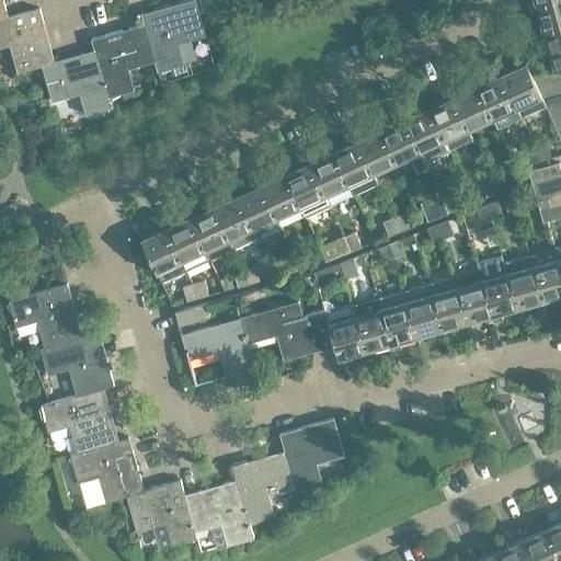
[(141,13),(146,29),(155,60),(158,71),(161,70),(162,72),(170,69),(170,68),(184,64),(184,63),(183,64),(178,43),(206,35),(196,0),(194,0),(196,3),(158,14),(157,9),(141,13)]
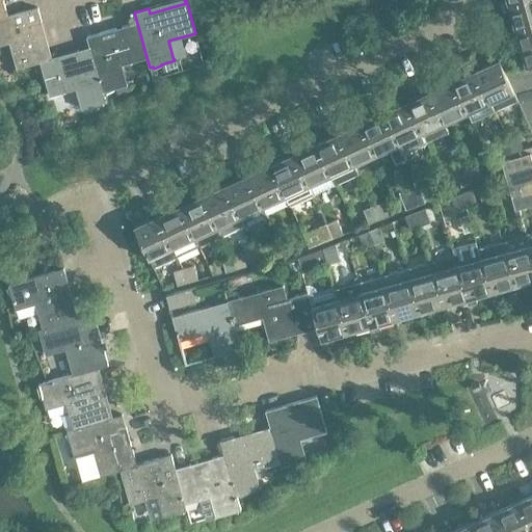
[(531,0),(511,0),(508,1),(504,2),(506,10),(510,9),(514,25),(515,26),(531,21),(531,0)]
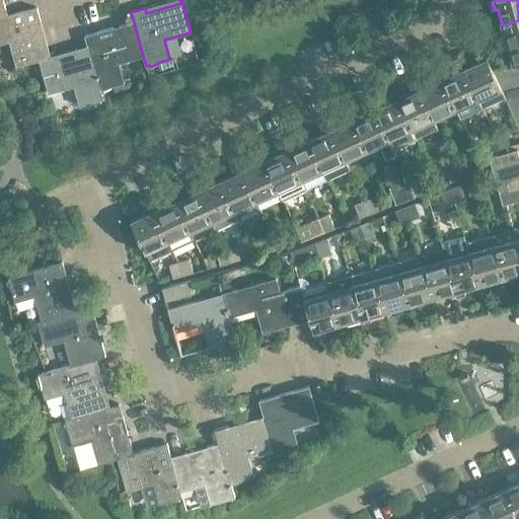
[(38,7),(3,16),(0,17),(0,43),(10,41),(17,66),(39,60),(46,57),(35,22),(41,20),(38,7)]
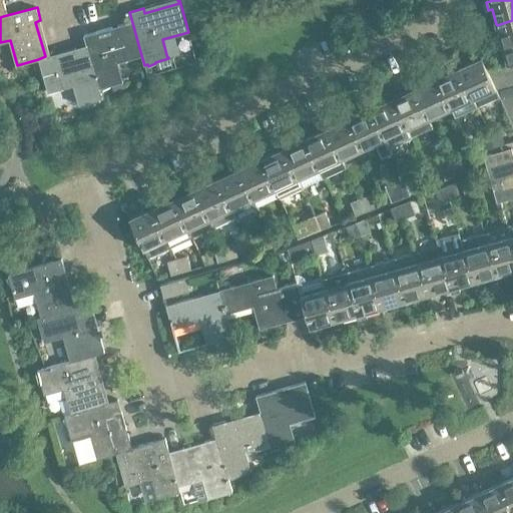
[(512,20),(497,25),(497,26),(498,31),(499,32),(507,62),(507,63),(512,61),(512,20)]
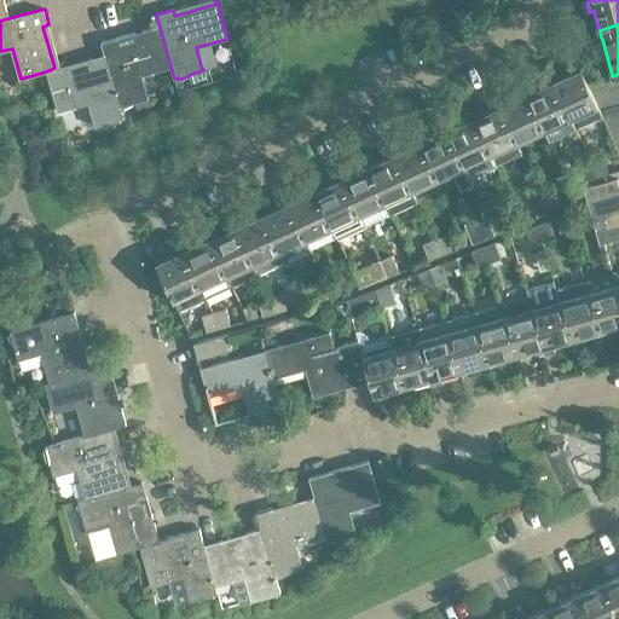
[(171,67),(161,32),(120,44),(117,38),(102,42),(105,55),(121,106),(123,105),(125,108),(133,104),(132,103),(149,98),(148,97),(146,98),(140,75),(171,67)]
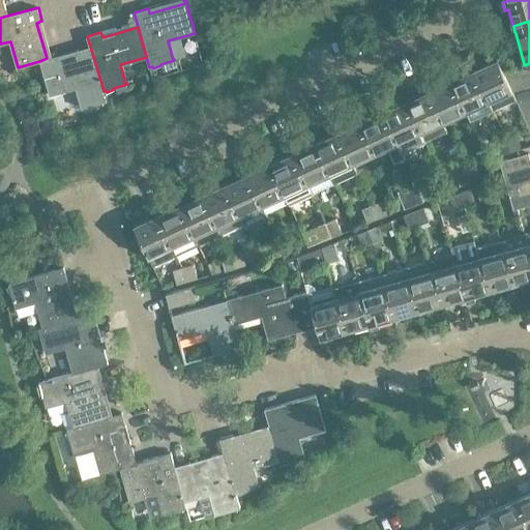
[(104,91),(90,47),(78,50),(79,55),(57,61),(56,56),(47,58),(39,61),(50,95),(77,87),(82,107),(81,107),(81,108),(94,104),(95,106),(104,105),(102,101),(106,100),(104,91)]
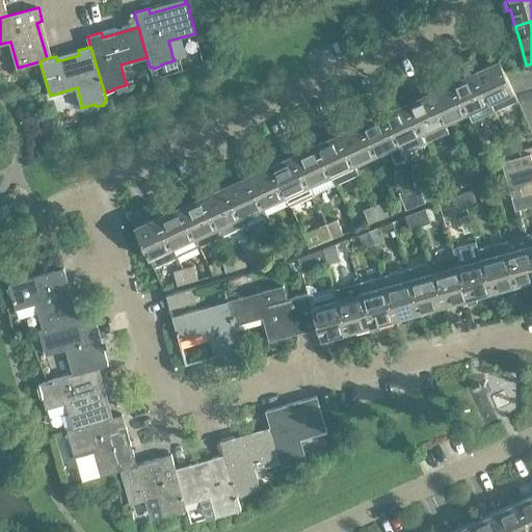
[(519,99),(515,91),(510,81),(505,72),(500,59),(499,59),(497,56),(488,59),(490,63),(476,70),(490,103),(495,110),(519,99)]
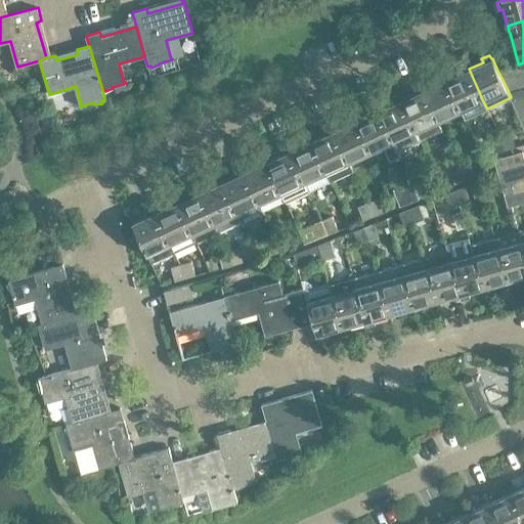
[(503,80),(523,73),(523,62),(518,64),(497,71),(503,80)]
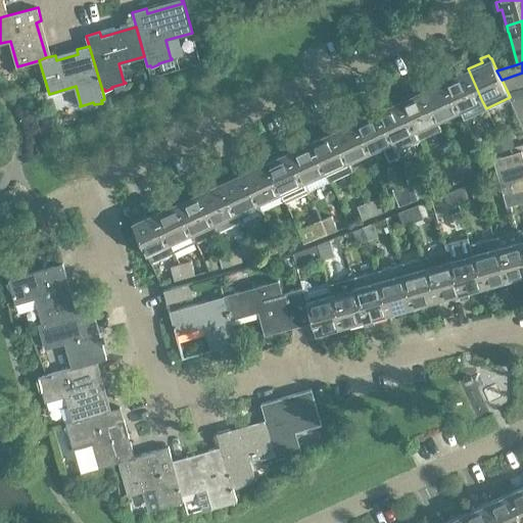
[(482,101),(468,68),(466,65),(459,68),(460,73),(445,79),(460,110),(461,109),(465,119),(486,108),(482,101)]
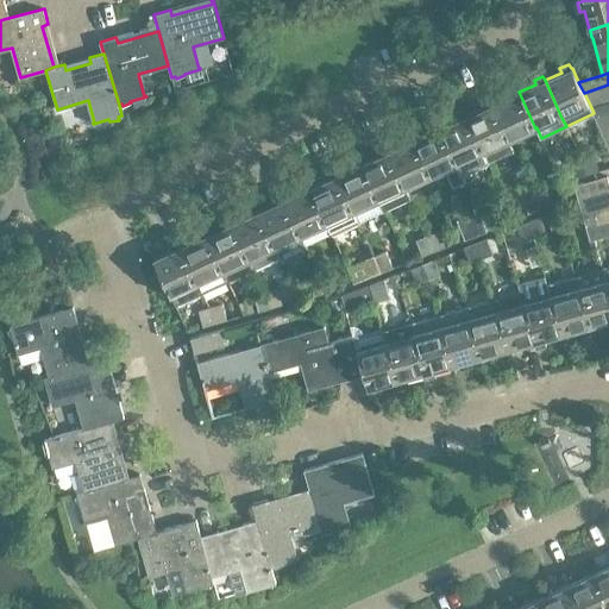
[(608,99),(608,85),(584,93),(590,105),(608,99)]
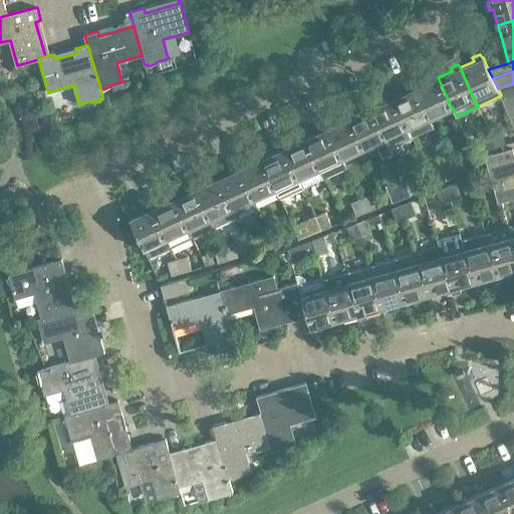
[(452,108),(438,77),(416,88),(434,126),(435,126),(431,117),(452,108)]
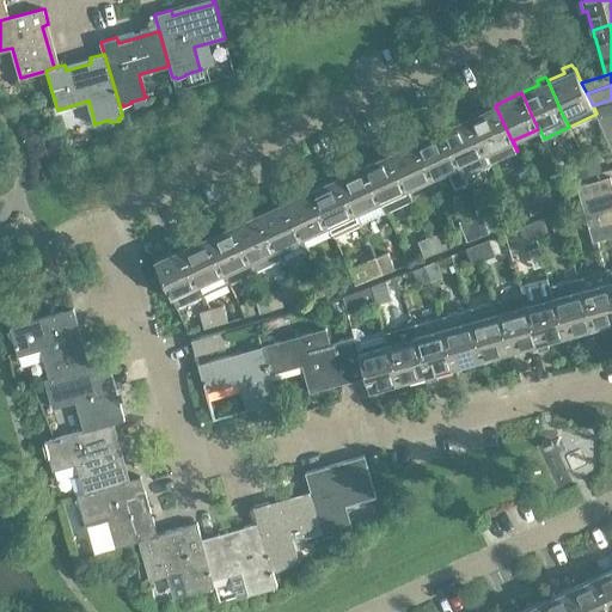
[(611,112),(611,99),(593,105),(597,114),(599,117),(611,112)]
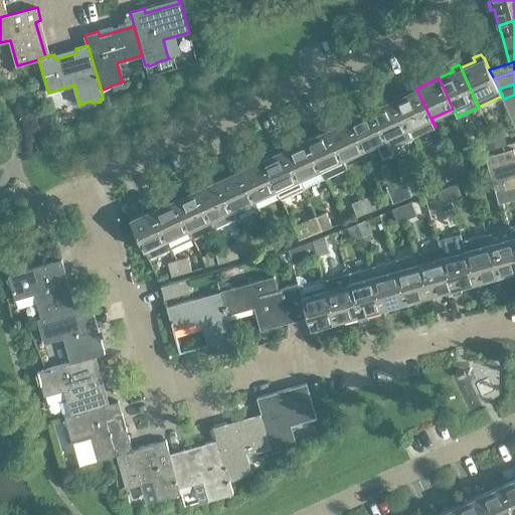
[(435,127),(416,89),(394,99),(413,137),(435,127)]
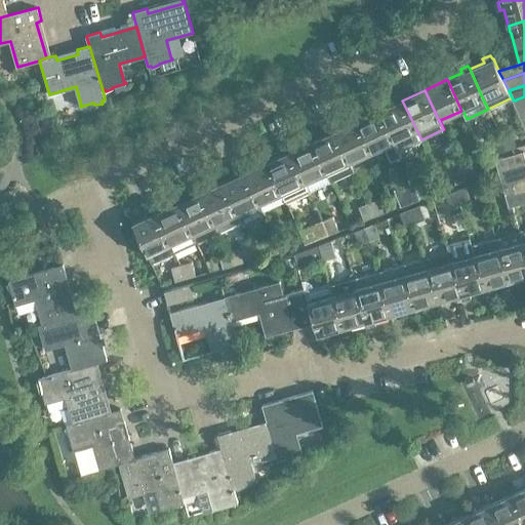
[(421,139),(402,101),(400,95),(392,98),(395,104),(380,110),(395,140),(400,151),(422,140),(421,139)]
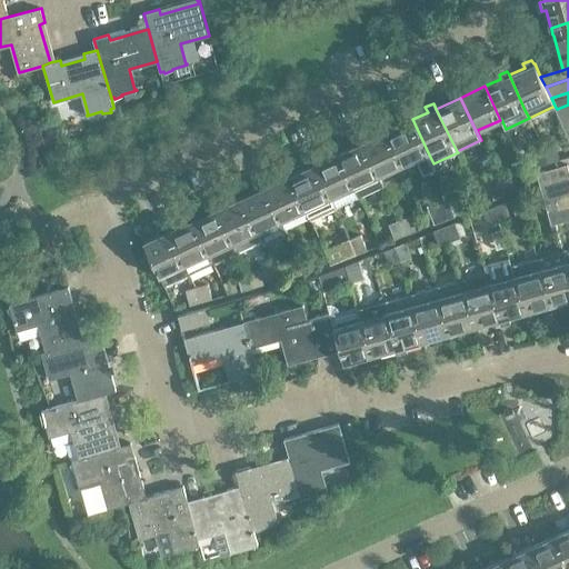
[(568,118),(568,105),(557,109),(561,120),(568,118)]
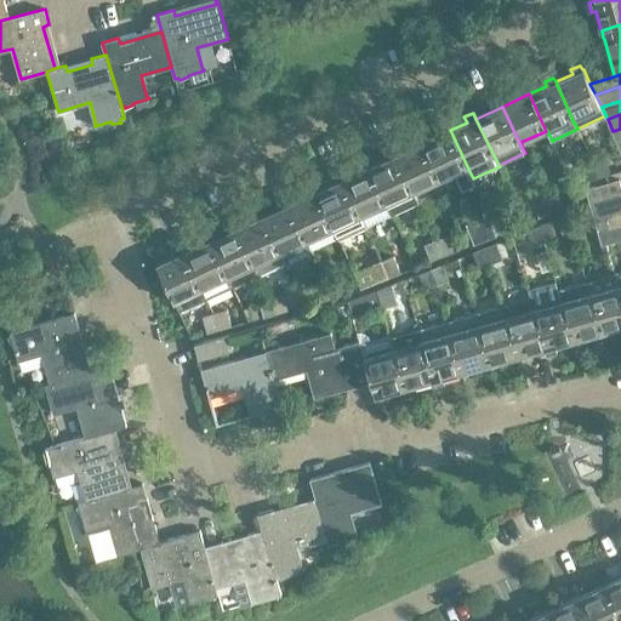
[(467,166),(450,130),(423,142),(440,178),(467,166)]
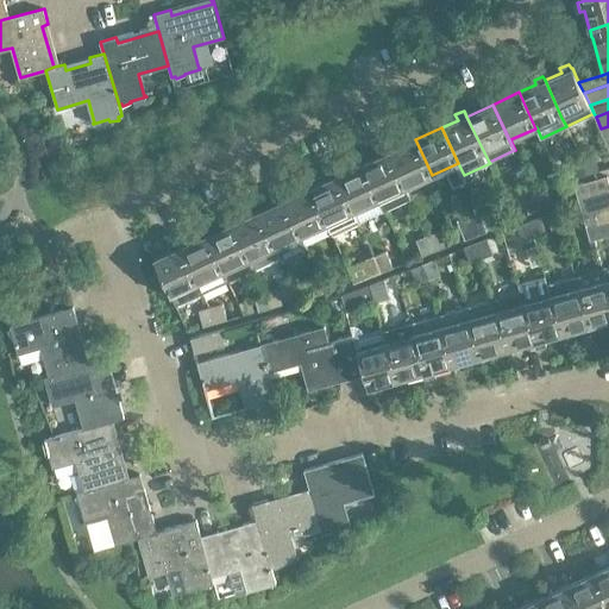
[(432,175),(415,139),(389,151),(406,187),(432,175)]
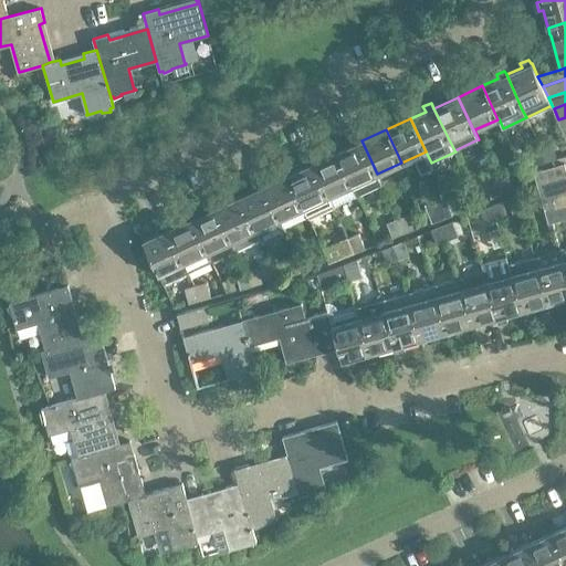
[(377,174),(362,140),(362,142),(358,135),(350,139),(353,145),(339,152),(359,196),(383,186),(377,174)]
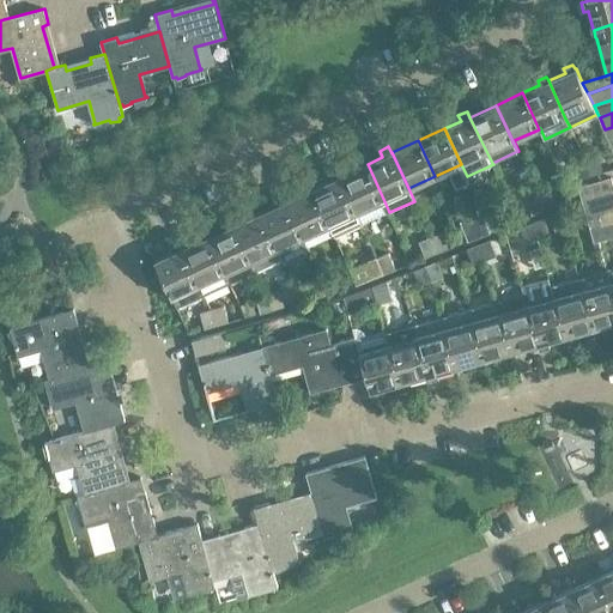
[(599,155),(587,158),(592,174),(604,170),(599,155)]
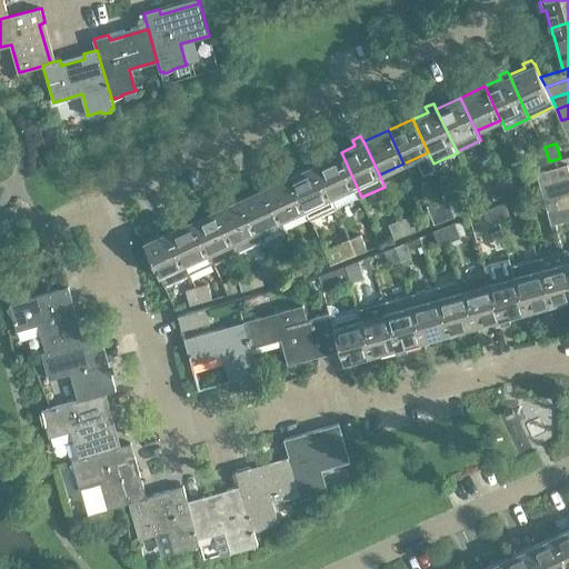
[(549,161),(545,147),(533,149),(538,165),(549,161)]
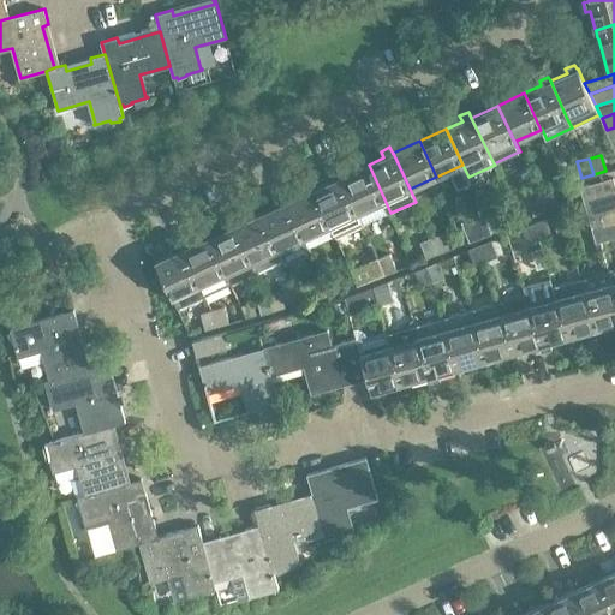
[(390,213),(369,165),(341,177),(357,213),(383,201),(389,214),(390,213)]
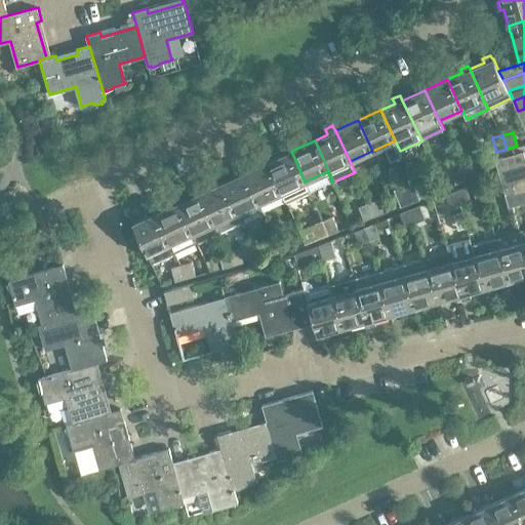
[(305,182),(291,151),(290,151),(288,147),(280,151),(282,155),(269,161),(282,192),(287,202),(310,192),(305,182)]
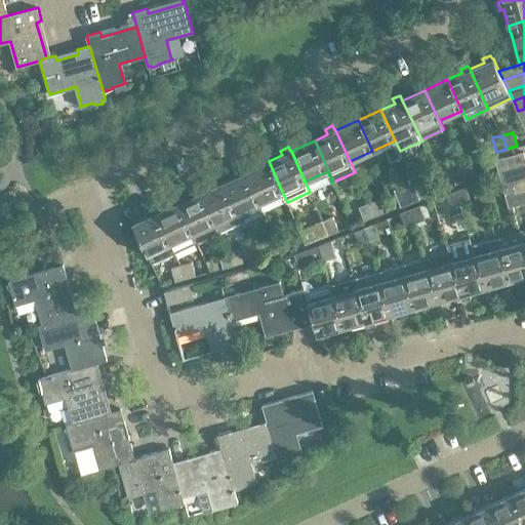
[(495,159),(499,171),(524,163),(524,153),(524,151),(495,159)]
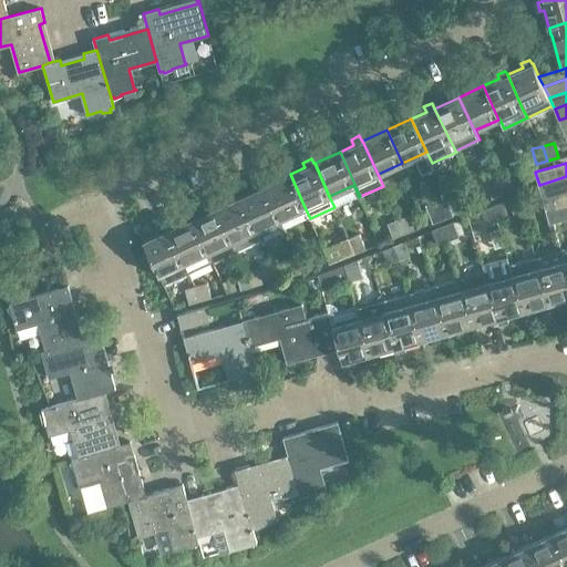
[(305,207),(290,174),(266,185),(281,218),(305,207)]
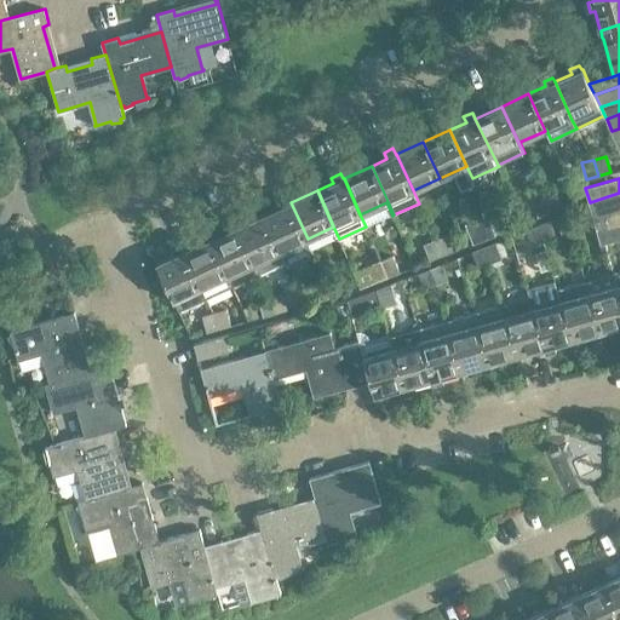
[(557,191),(545,195),(551,212),(563,207),(557,191)]
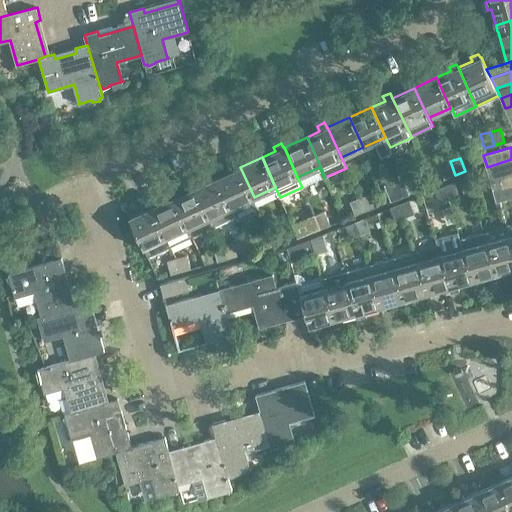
[(511,172),(511,159),(487,167),(490,178),(498,176),(511,172)]
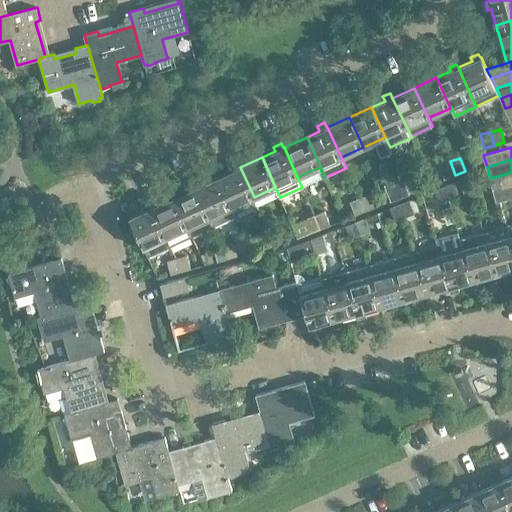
[(455,175),(450,161),(440,165),(445,179),(455,175)]
